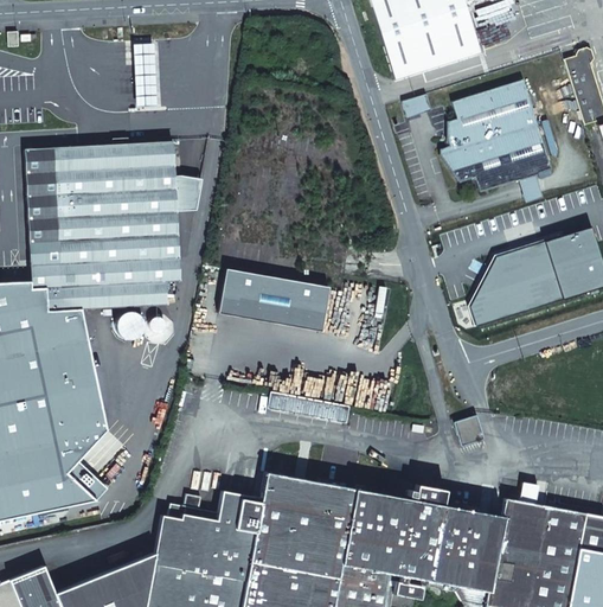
[(463,0),(371,0),(396,78),(480,51),(463,0)]
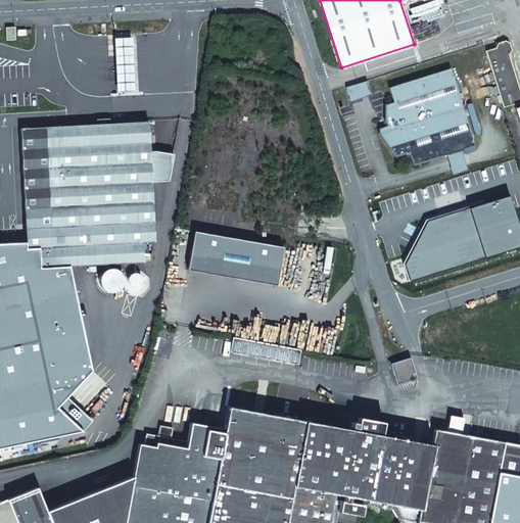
[(17,39),(16,27),(8,28),(8,39),(17,39)]
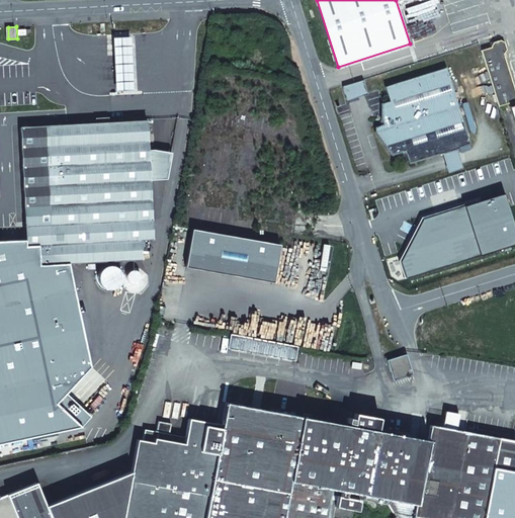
[(137,90),(135,36),(116,37),(119,91),(137,90)]
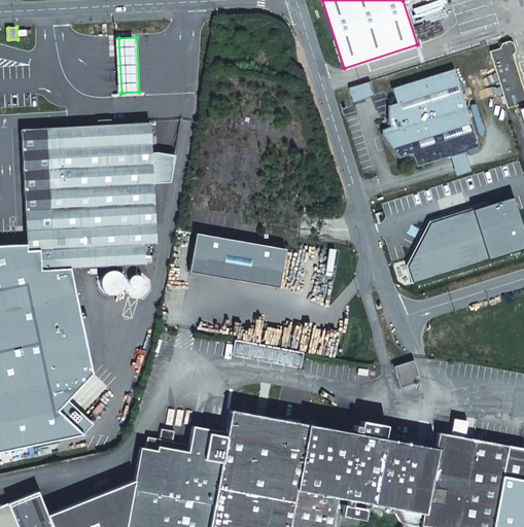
[(501,48),(491,51),(509,108),(523,103),(523,86),(514,55),(515,55),(517,50),(515,43),(511,41),(503,43),(501,47),(501,48)]
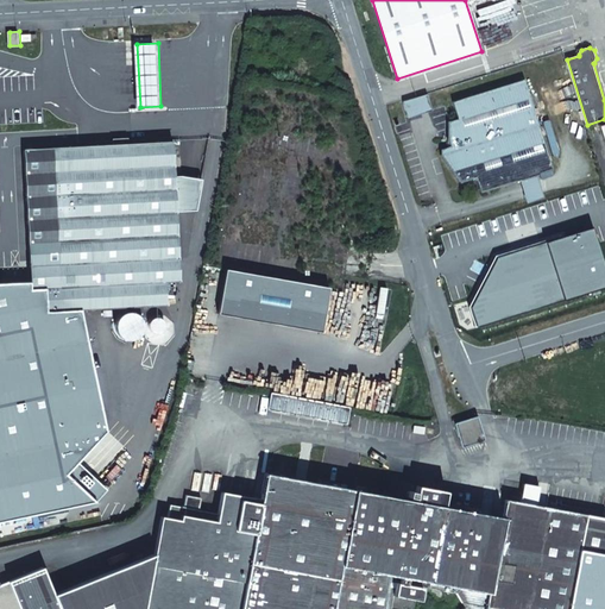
[(287,60),(288,58),(288,56),(288,54),(288,52),(287,51),(285,50),(283,49),(281,49),(279,50),(277,51),(276,52),(276,55),(276,56),(276,58),(277,60),(279,61),(281,62),(283,62),(285,61),(287,60)]
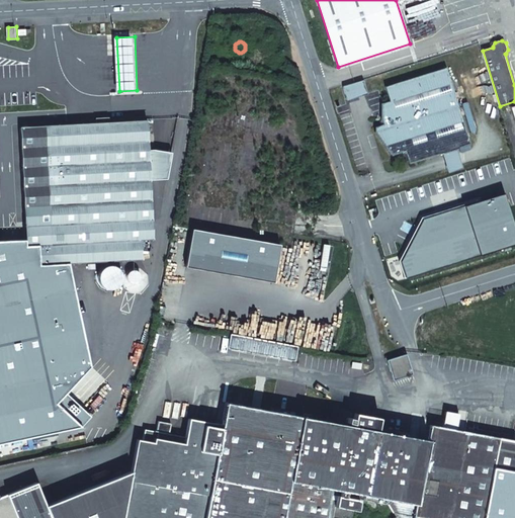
[(444,154),(459,149),(473,145),(449,68),(388,87),(392,101),(382,104),(382,120),(383,120),(384,124),(376,127),(376,133),(394,155),(408,151),(412,164),(444,154)]
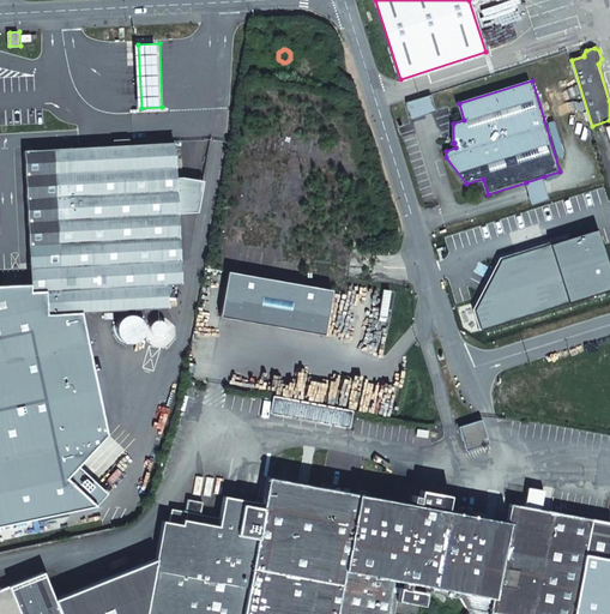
[(436,112),(432,96),(422,98),(427,114),(436,112)]
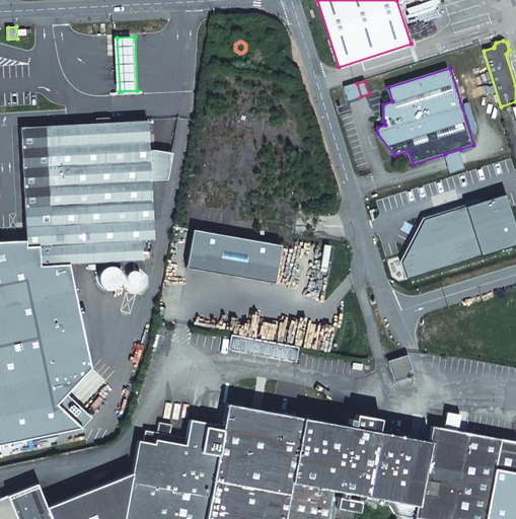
[(357,83),(346,87),(349,99),(361,96),(357,83)]
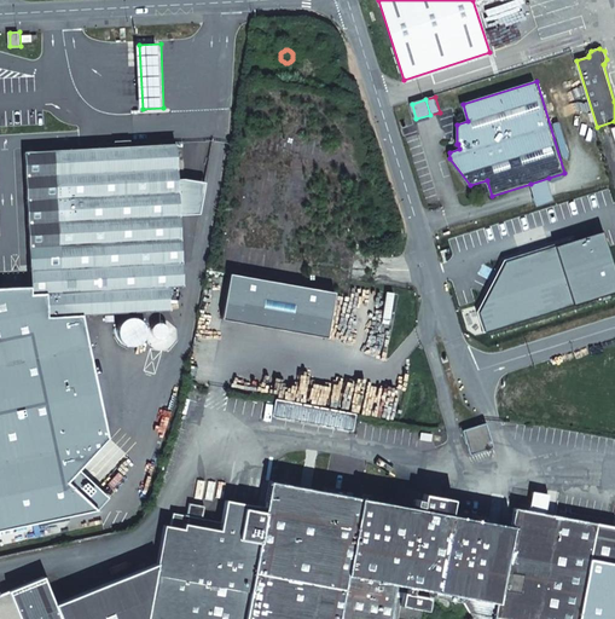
[(116,142),(117,146),(25,151),(33,287),(0,288),(0,532),(100,512),(112,499),(82,470),(111,439),(85,314),(170,310),(170,285),(185,285),(181,214),(202,213),(208,181),(180,183),(179,144),(133,146),(133,140),(116,142)]
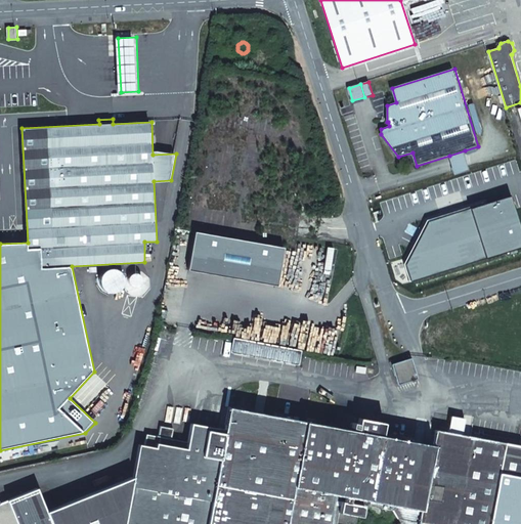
[(456,175),(471,170),(465,150),(449,156),(456,175)]
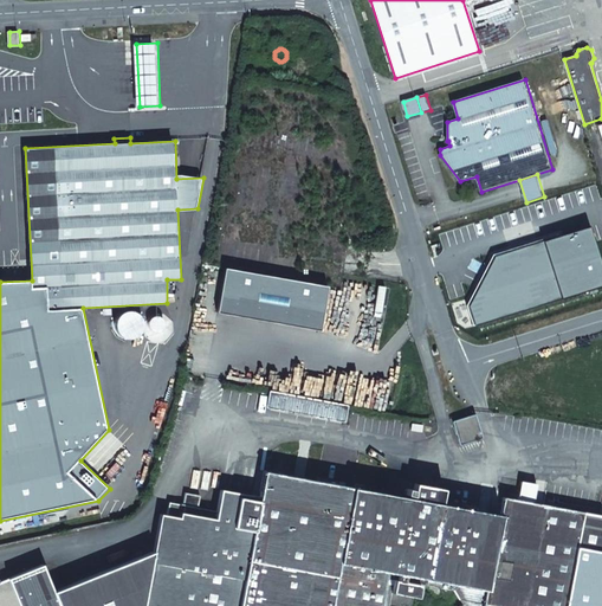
[(479,328),(601,288),(601,258),(591,227),(498,257),(472,307),(479,328)]
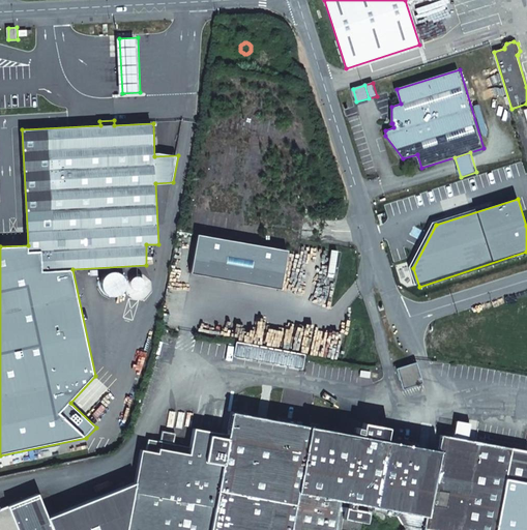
[(327,258),(338,294),(346,292),(334,256),(327,258)]
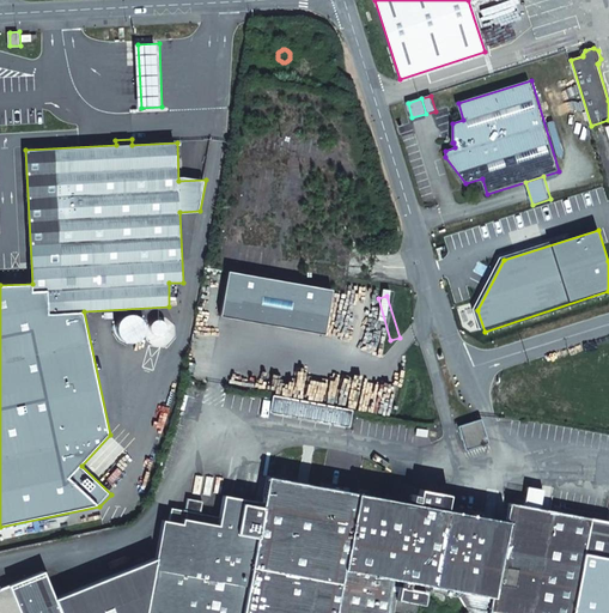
[(122,316),(119,320),(117,326),(117,331),(121,337),(125,339),(131,340),(135,339),(140,337),(144,333),(145,329),(145,323),(141,317),(136,314),(132,313),(126,314),(122,316)]
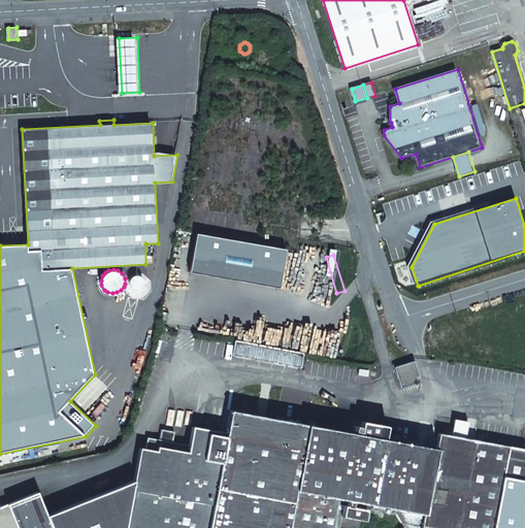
[(345,291),(336,293),(345,318),(352,316),(345,291)]
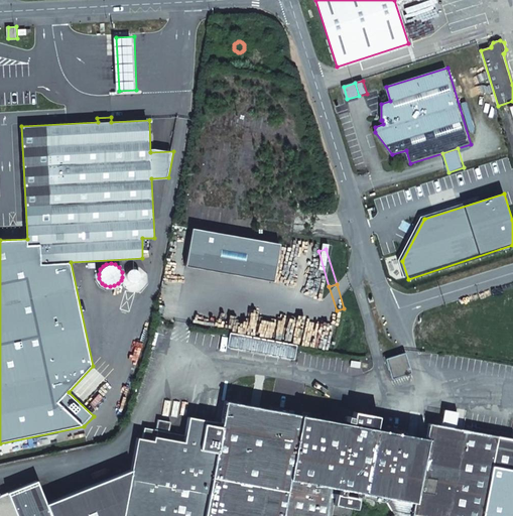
[(272,352),(272,355),(295,360),(298,345),(232,333),(231,339),(220,337),(219,343),(230,345),(230,347),(241,349),(241,346),(272,352)]
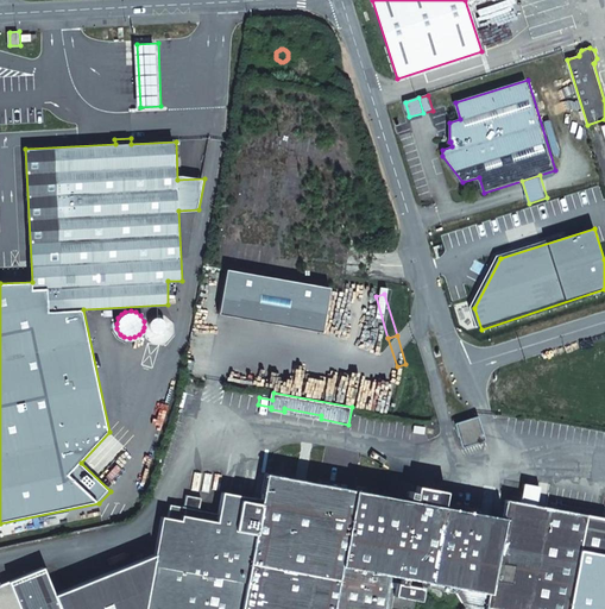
[(284,412),(321,419),(321,415),(284,408),(284,412)]
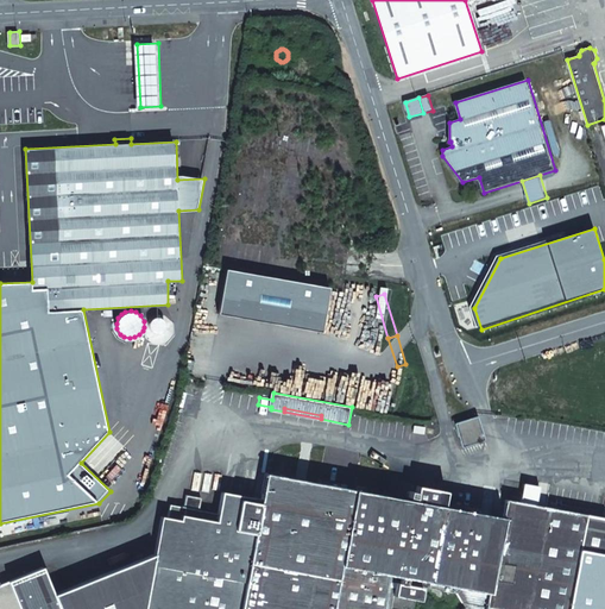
[(462,426),(467,443),(483,438),(478,421),(462,426)]
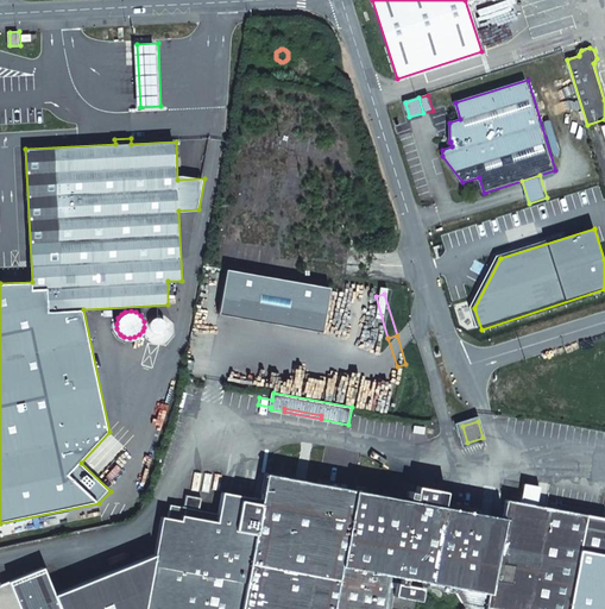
[(257,608),(275,475),(272,475),(268,473),(264,500),(256,497),(254,502),(224,496),(220,518),(171,509),(169,522),(163,521),(156,558),(146,608),(257,608)]
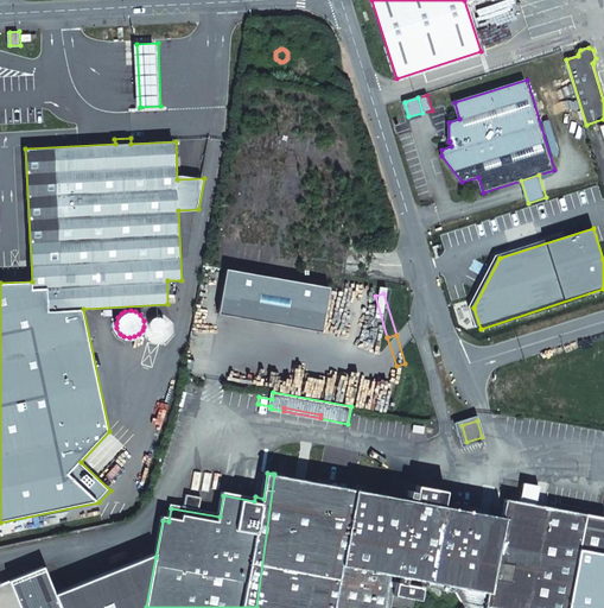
[(444,493),(421,489),(421,486),(419,486),(417,501),(274,474),(256,607),(603,607),(603,515),(539,505),(542,486),(526,482),(522,501),(508,499),(504,517),(445,506),(447,491),(445,491),(444,493)]
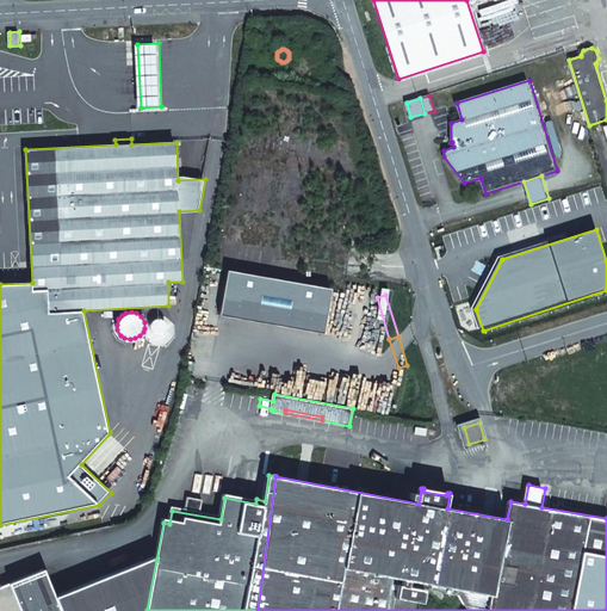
[(56,597),(45,569),(2,586),(0,579),(0,610),(147,610),(156,560),(56,597)]
